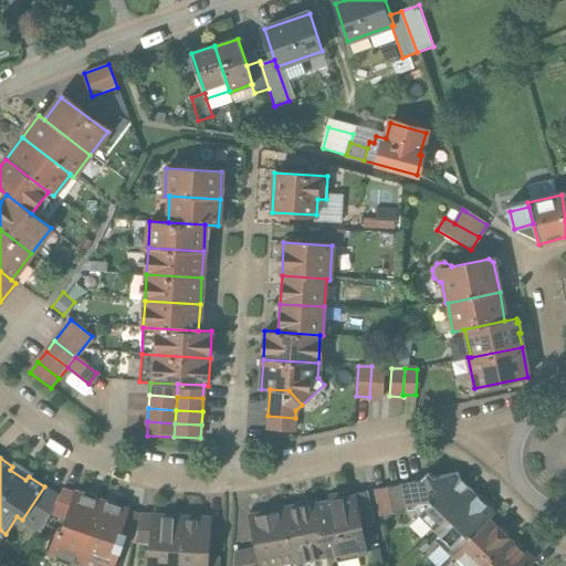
[(458,473),(432,478),(428,473),(420,481),(400,484),(406,511),(411,510),(413,507),(420,513),(418,515),(433,532),(473,492),(459,478),(458,473)]
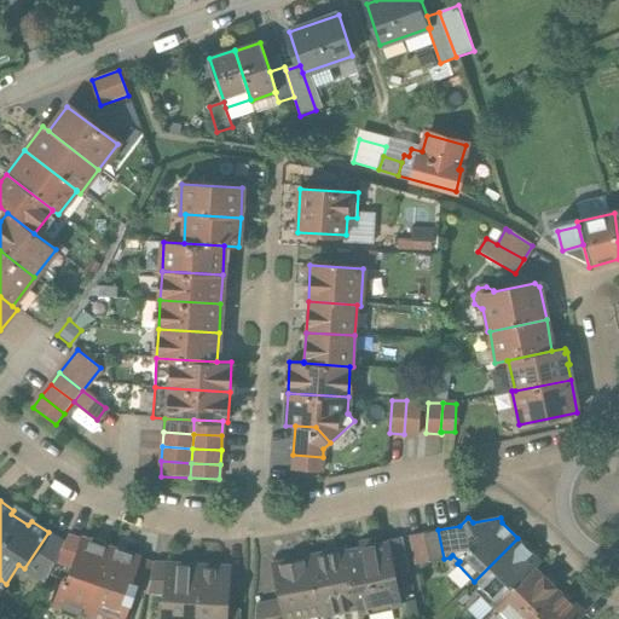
[(438,530),(423,533),(429,561),(444,559),(438,530)]
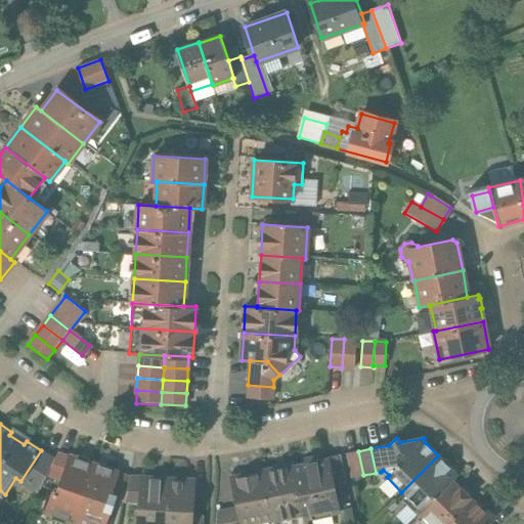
[(54,460),(41,450),(20,481),(38,492),(54,460)]
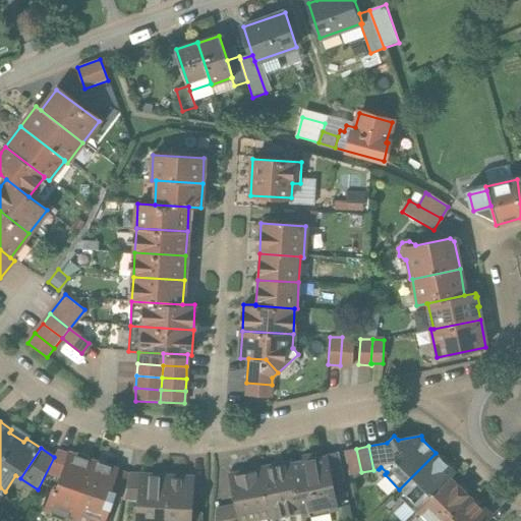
[(356,449),(344,451),(349,475),(361,472),(356,449)]
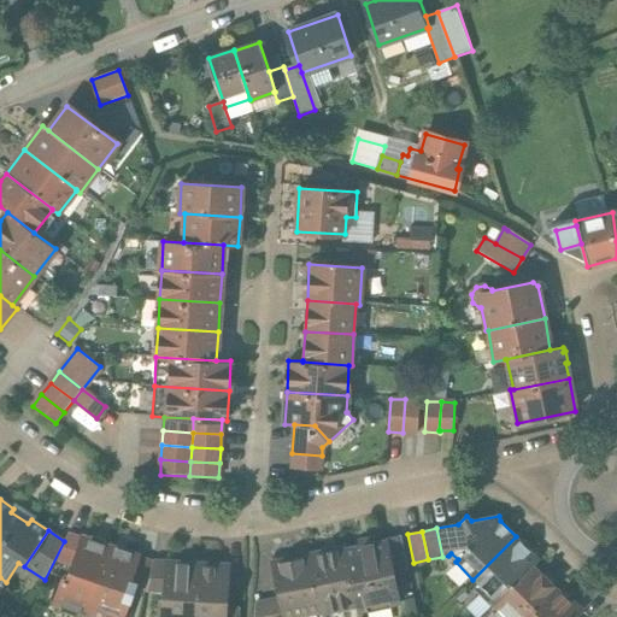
[(407,571),(400,535),(385,539),(386,541),(387,541),(394,574),(407,571)]
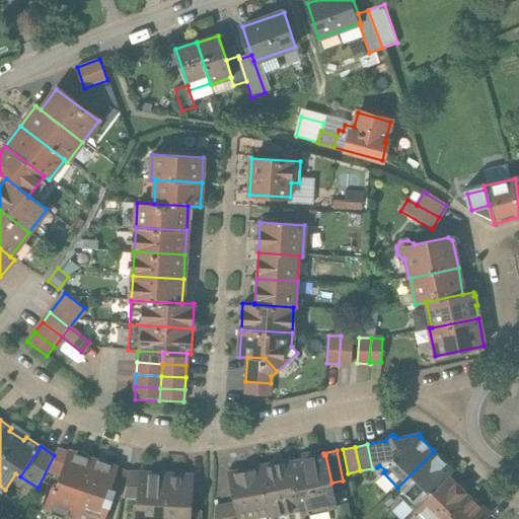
[(69,451),(57,487),(53,486),(46,508),(73,517),(93,459),(69,451)]
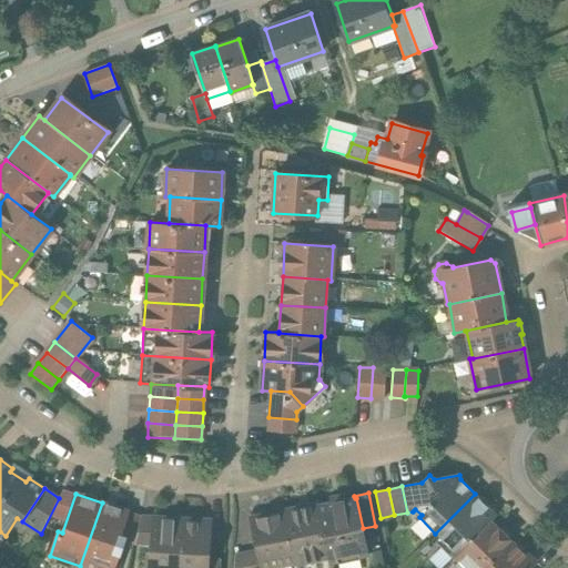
[(475,494),(435,534),(457,555),(490,521),(496,515),(487,506),(488,504),(487,500),(485,498),(482,497),(479,498),(475,494)]
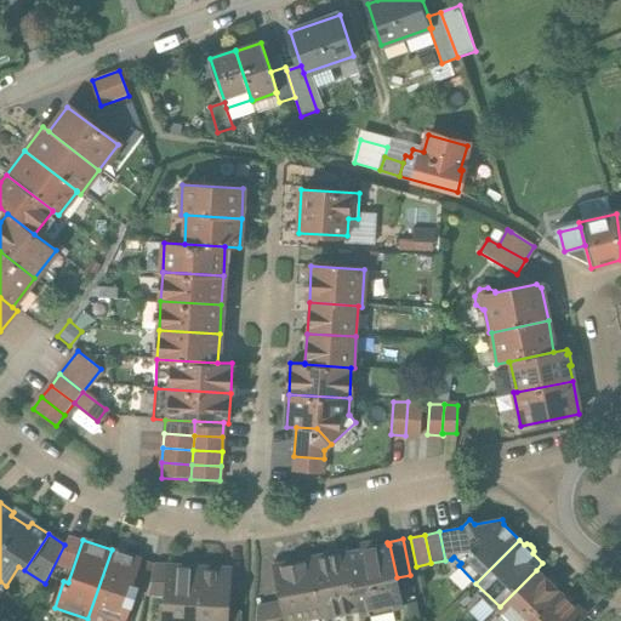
[(348,553),(347,553),(359,610),(358,610),(359,615),(402,607),(397,577),(389,545),(388,545),(348,553)]
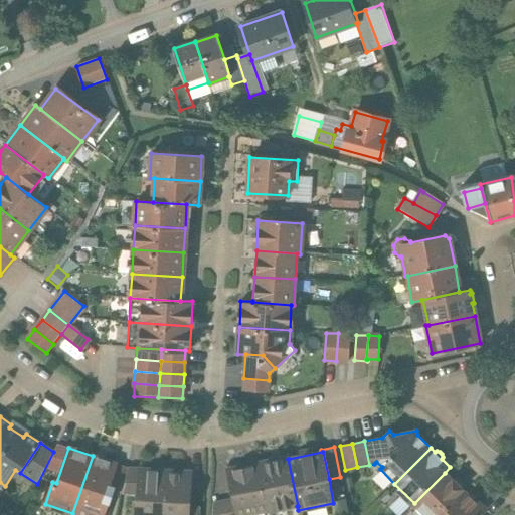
[(93,456),(72,513),(78,514),(103,514),(108,501),(104,499),(116,464),(93,456)]
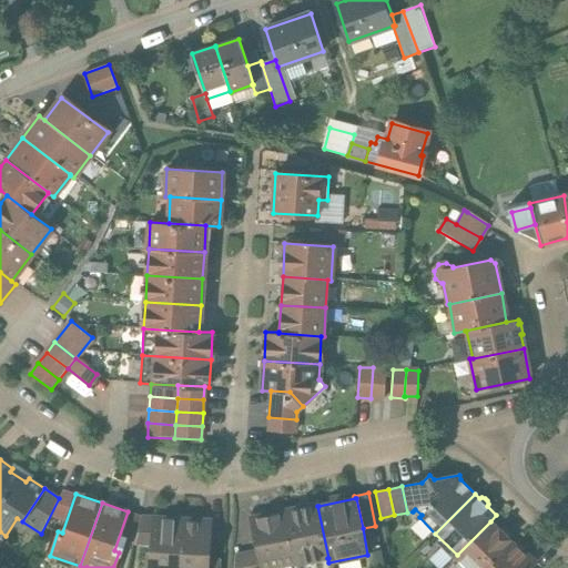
[(317,504),(284,510),(295,564),(294,564),(294,565),(327,558),(328,558),(317,506),(318,506),(317,504)]
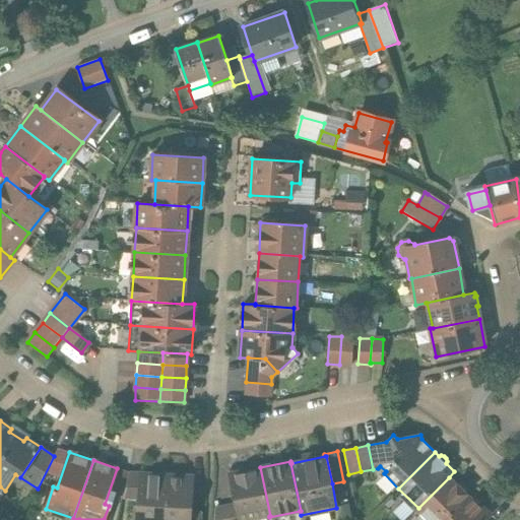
[(260,467),(229,474),(235,504),(237,519),(247,519),(269,516),(270,516),(260,467)]
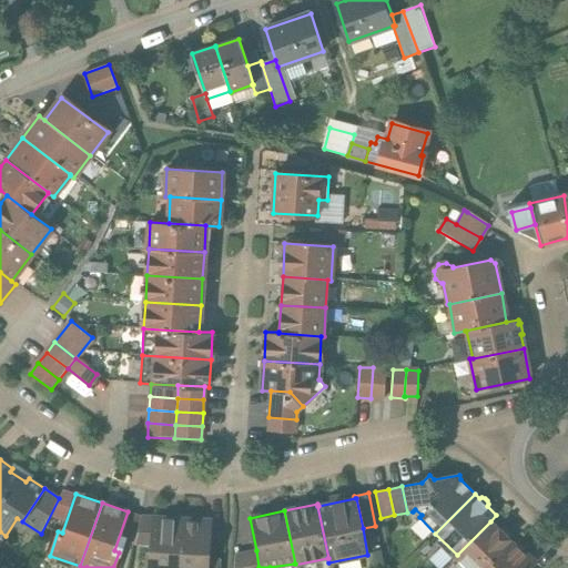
[(154,518),(141,517),(135,544),(149,546),(152,546),(154,518)]
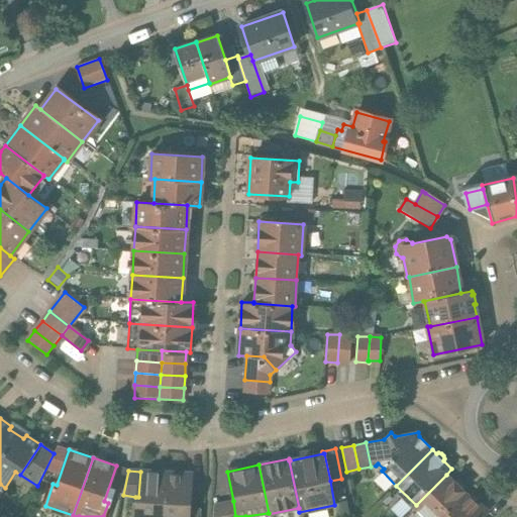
[(163,516),(166,473),(140,472),(138,497),(135,497),(133,516),(163,516)]
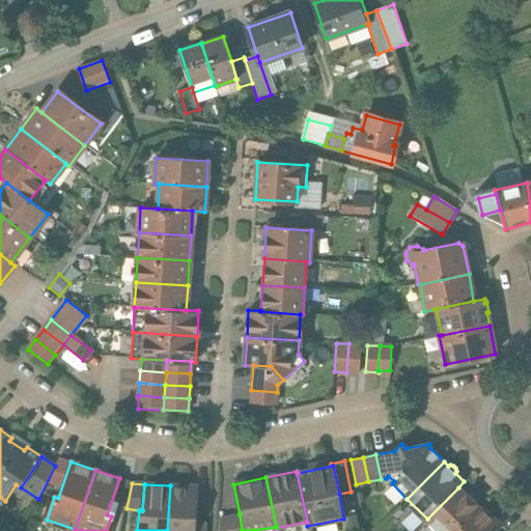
[(196,487),(170,485),(167,530),(193,530),(194,524),(196,487)]
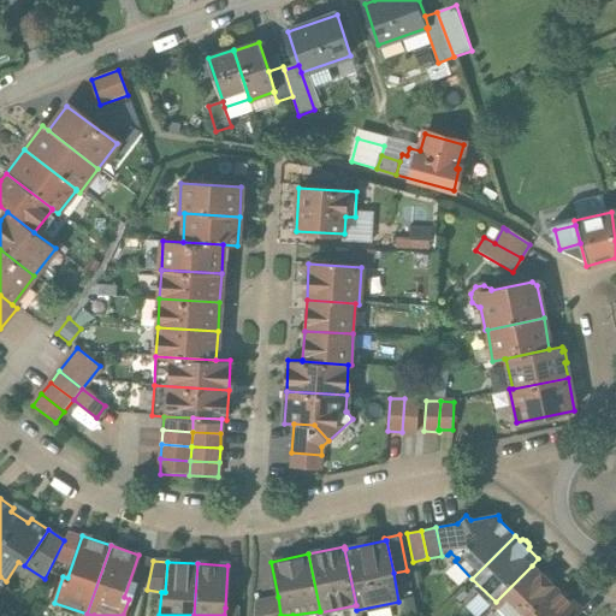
[(542,575),(532,566),(496,602),(492,605),(503,615),(527,615),(555,588),(551,585),(551,584),(542,575)]
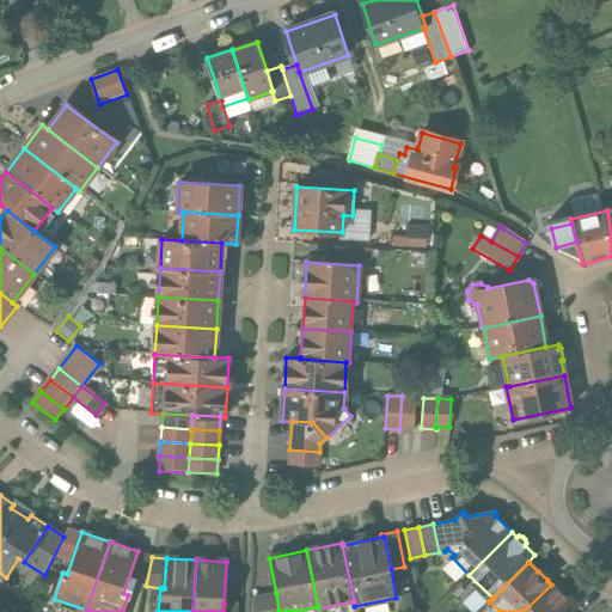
[(524,611),(570,611),(573,611),(563,601),(565,599),(551,585),(524,611)]
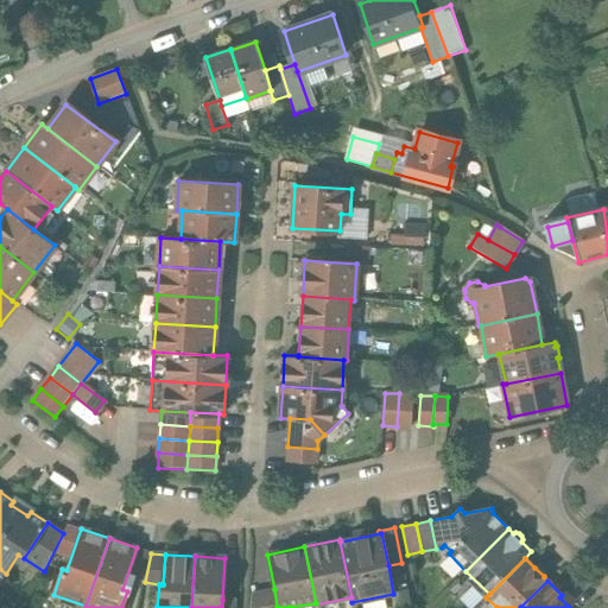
[(277,607),(274,589),(251,594),(249,607),(277,607)]
